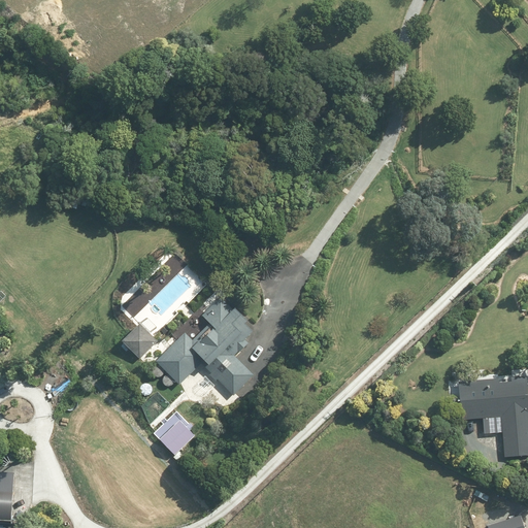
[(215,382),(232,398),(253,377),(233,357),(236,354),(237,355),(248,345),(244,341),(252,334),(243,326),(244,325),(219,299),(199,318),(207,326),(191,341),(184,334),(153,365),(176,388),(198,366),(213,383),(215,382)]
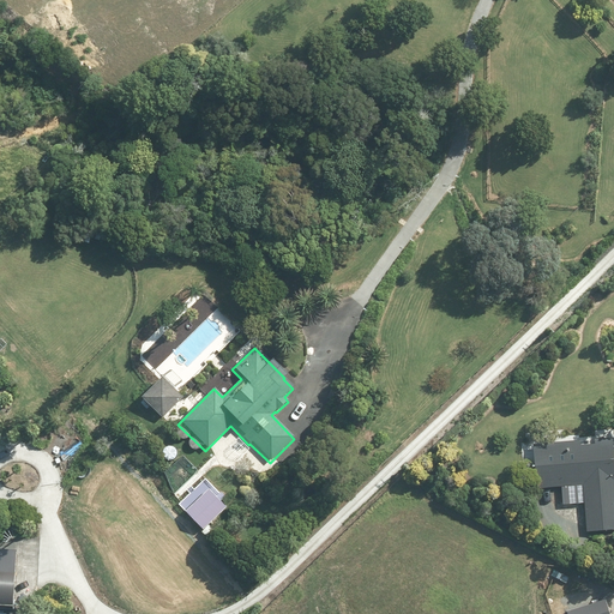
[(142,397),(163,419),(182,399),(161,378),(142,397)]
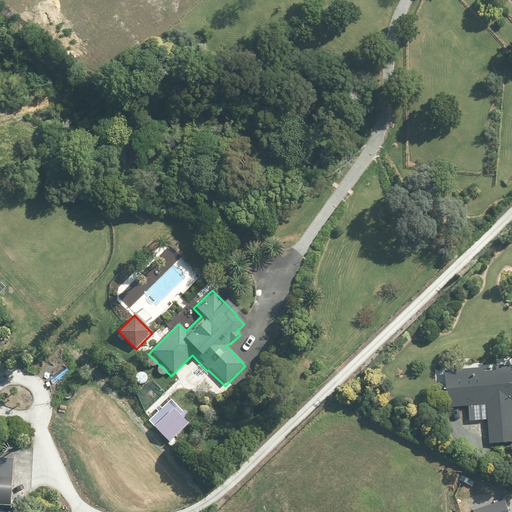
[(155,321),(159,325),(164,320),(160,316),(155,321)]
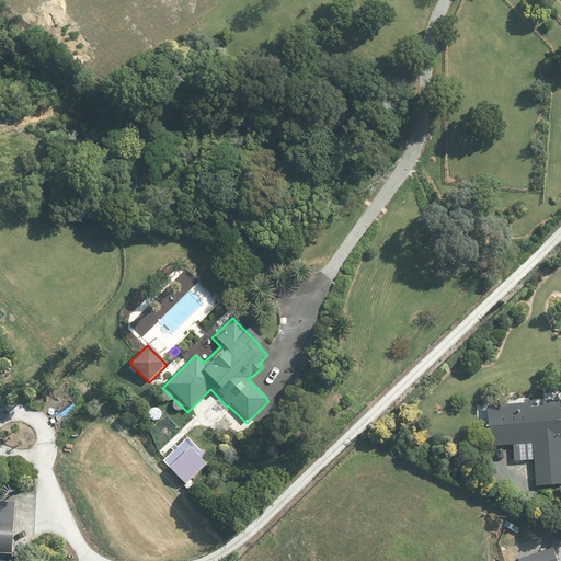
[(531,460),(534,487),(560,483),(560,427),(559,400),(526,402),(483,405),(487,448),(511,446),(512,461),(531,460)]
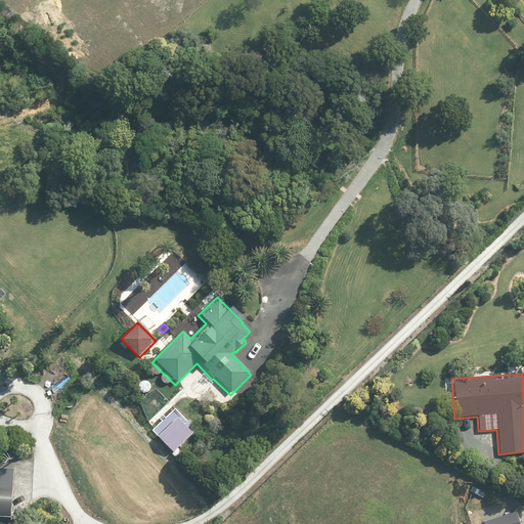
[(191,434),(176,419),(156,439),(171,454),(191,434)]
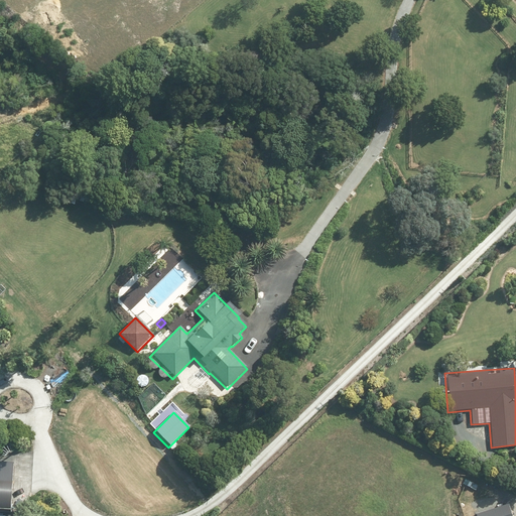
[(0,512),(9,512),(12,466),(0,464),(0,512)]
